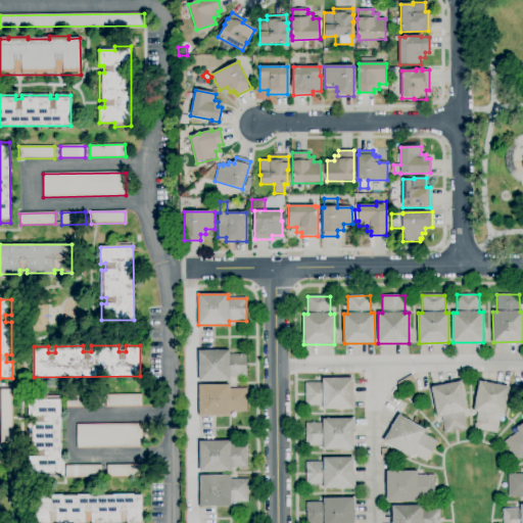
[(199,381),(199,351),(229,350),(229,354),(246,354),(247,377),(230,378),(230,381),(199,381)]
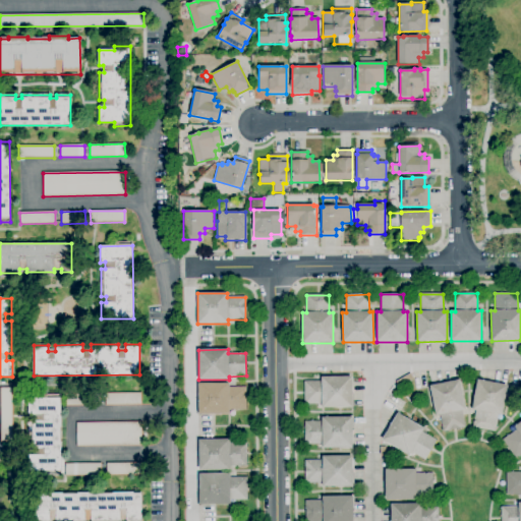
[(322,408),(322,404),(304,404),(304,382),(322,381),(322,378),(351,378),(352,407),(322,408)]
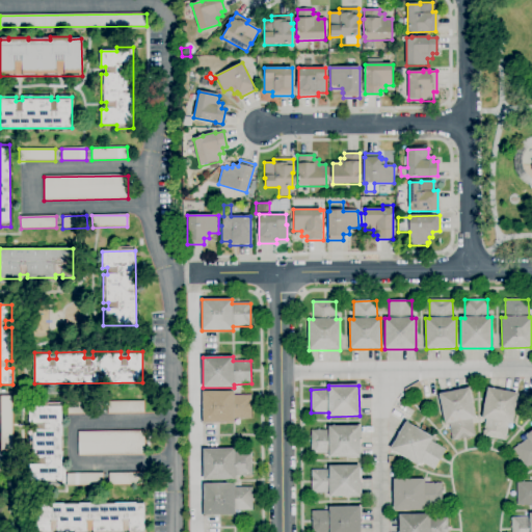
[(505,441),(482,436),(486,419),(481,419),(487,388),(519,394),(512,424),(508,424),(505,441)]
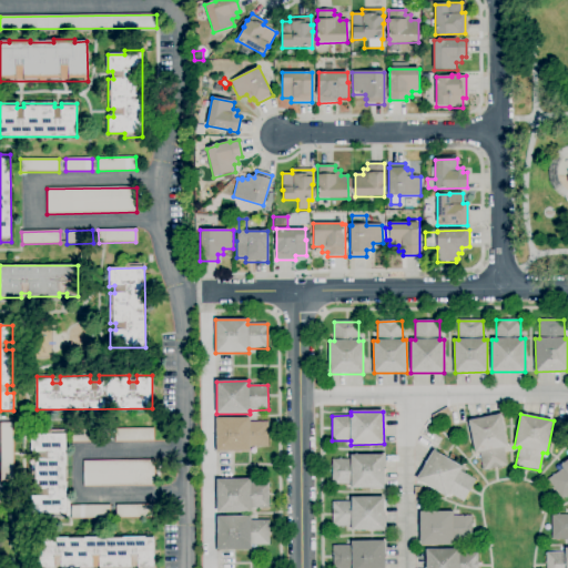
[(483,472),(479,453),(475,454),(469,422),(501,415),(508,447),(504,447),(507,466),(483,472)]
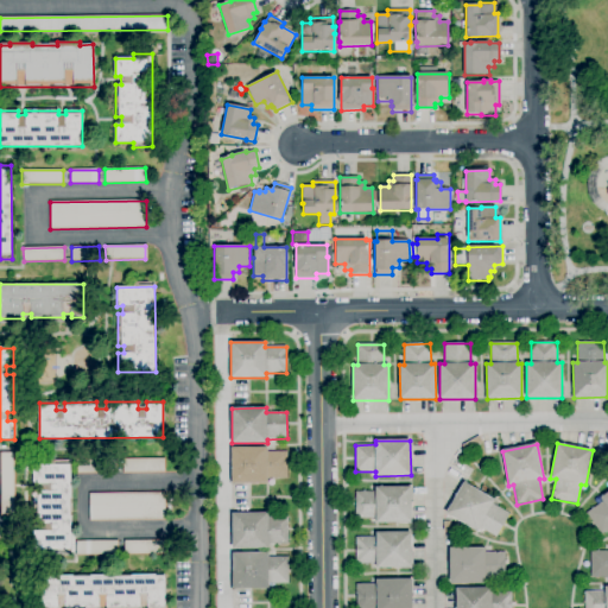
[(267,483),(232,483),(232,448),(267,448),(267,453),(287,453),(287,479),(267,479),(267,483)]
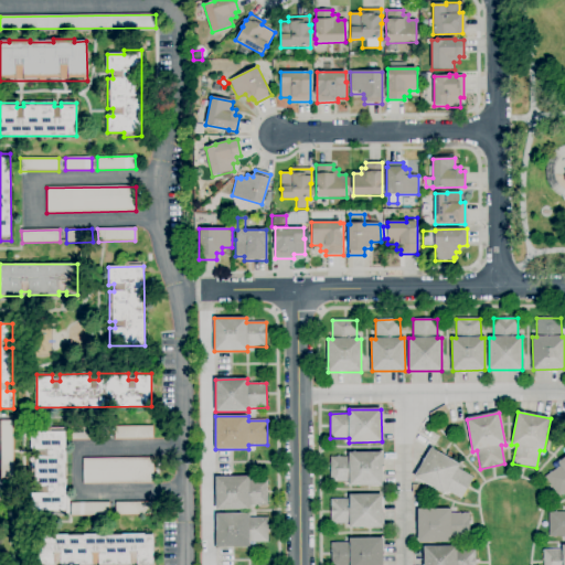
[(14,479),(0,480),(0,420),(13,420),(14,479)]
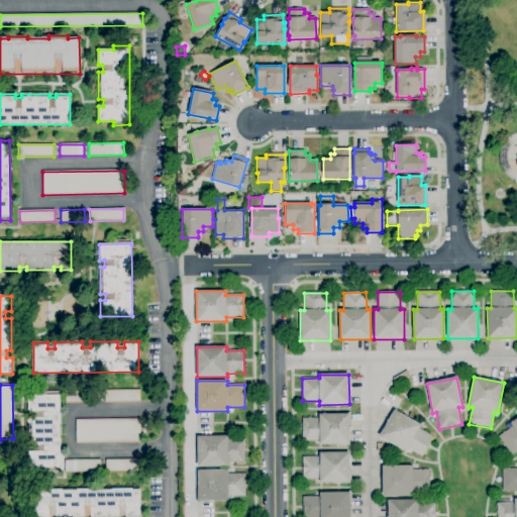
[(105,402),(104,391),(139,390),(140,401),(105,402)]
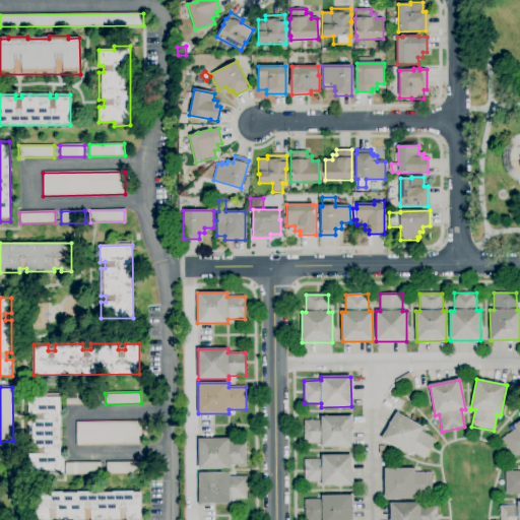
[(64,405),(64,394),(95,393),(95,404),(64,405)]
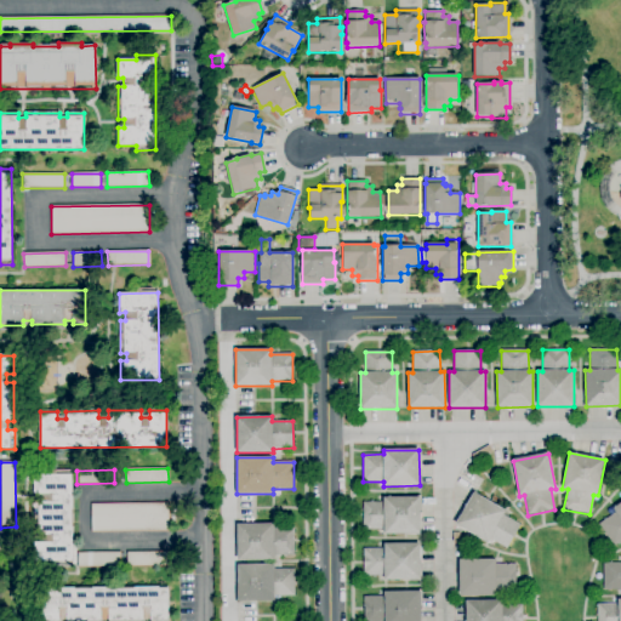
[(73,565),(39,567),(38,535),(35,535),(34,495),(33,495),(33,476),(52,476),(52,471),(73,471),(73,565)]
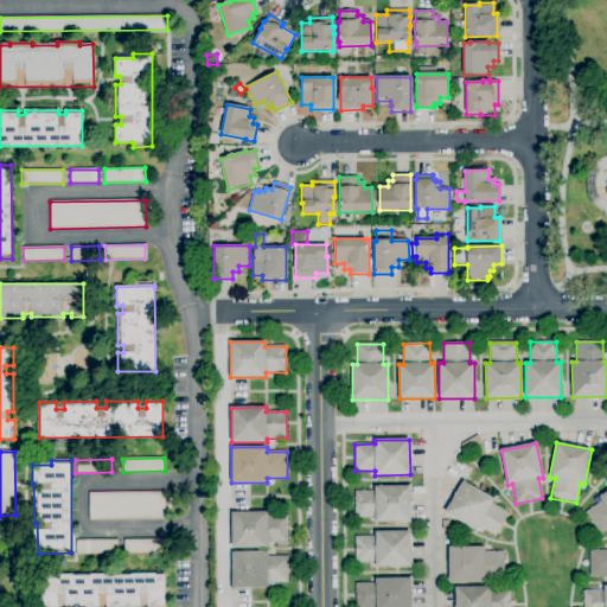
[(494,537),(478,526),(475,530),(446,512),(464,481),(493,499),(491,504),(509,513),(494,537)]
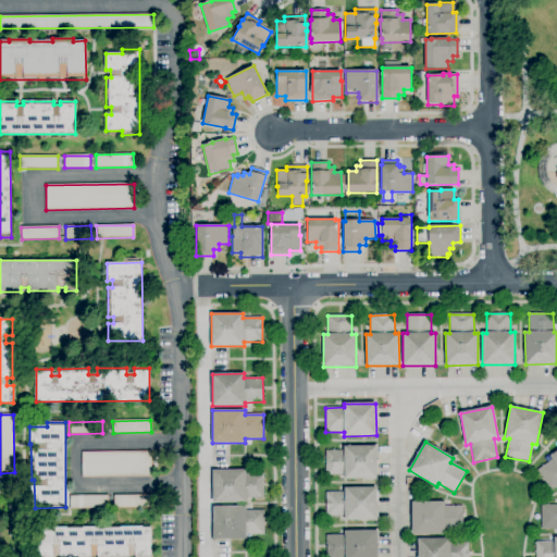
[(376,480),(344,480),(344,475),(325,475),(325,452),(344,452),(344,447),(376,447),(376,480)]
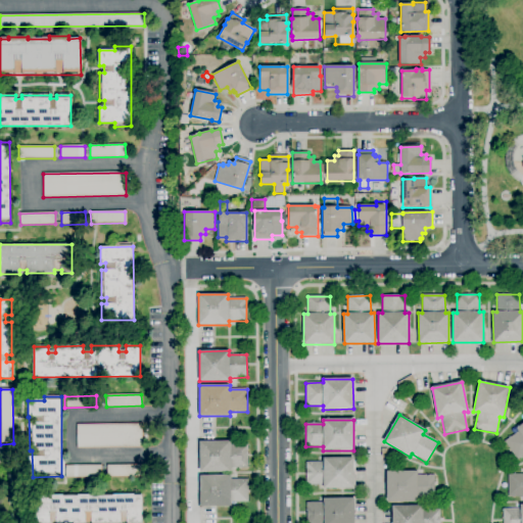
[(522,457),(518,461),(505,441),(518,431),(516,429),(522,423),(522,457)]
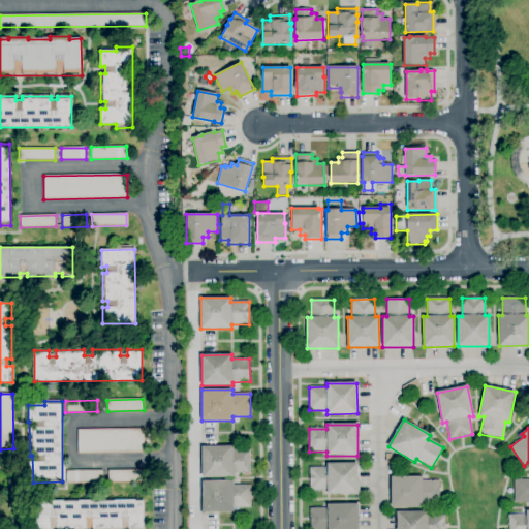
[(144,453),(79,454),(78,430),(144,429),(144,453)]
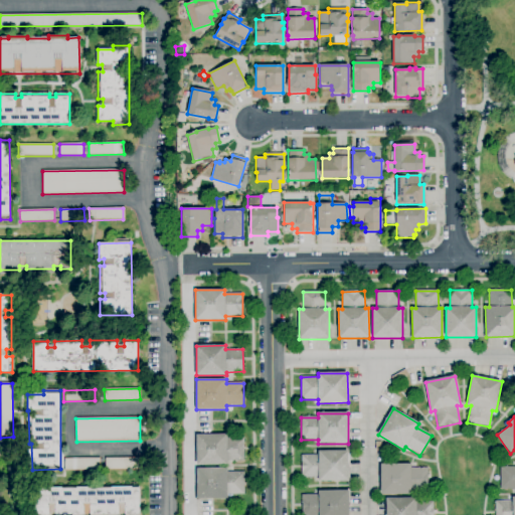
[(197,465),(196,435),(226,435),(226,439),(243,439),(244,461),(226,461),(227,465),(197,465)]
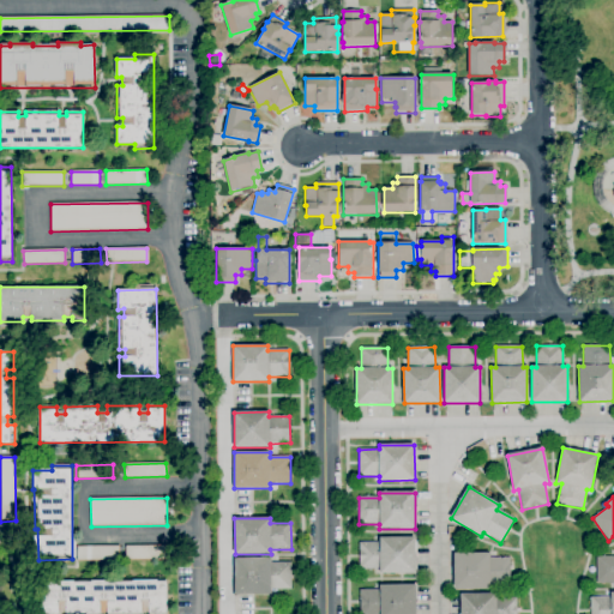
[(380,573),(380,570),(360,570),(359,543),(379,542),(379,539),(415,537),(416,573),(380,573)]
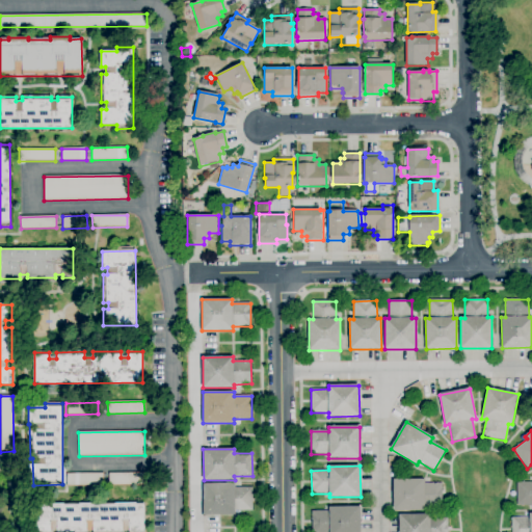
[(103,486),(67,486),(67,474),(103,473),(103,486)]
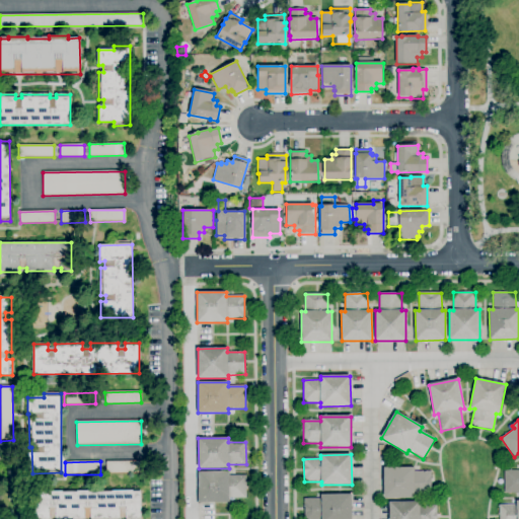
[(143,473),(106,473),(106,462),(142,461),(143,473)]
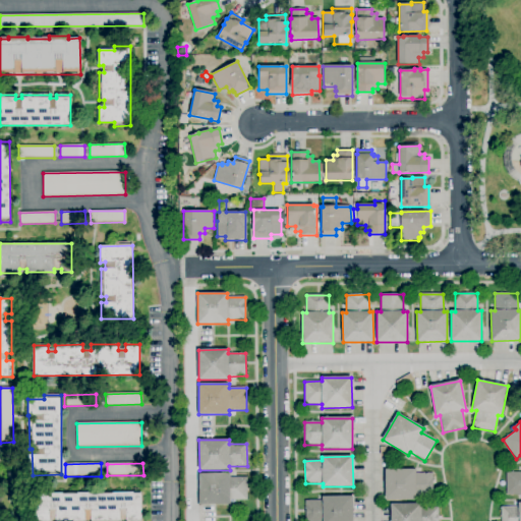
[(386,501),(386,470),(415,469),(415,474),(432,473),(433,496),(416,496),(416,500),(386,501)]
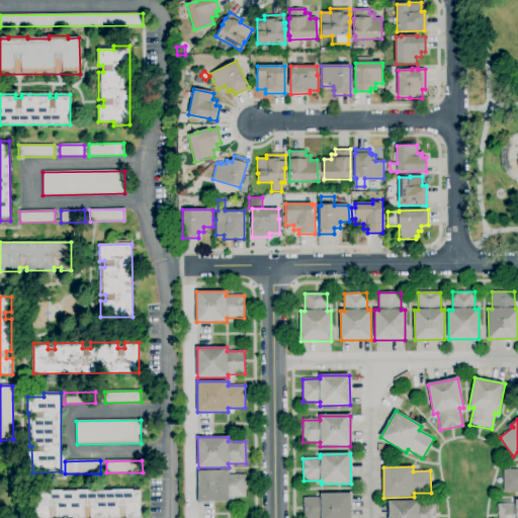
[(517,492),(504,493),(503,470),(517,469),(517,492)]
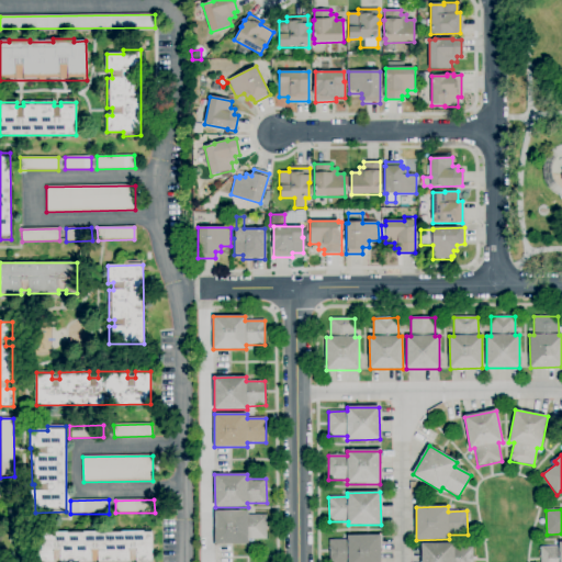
[(248,544),(215,544),(215,512),(248,512),(248,516),(267,515),(267,539),(248,540),(248,544)]
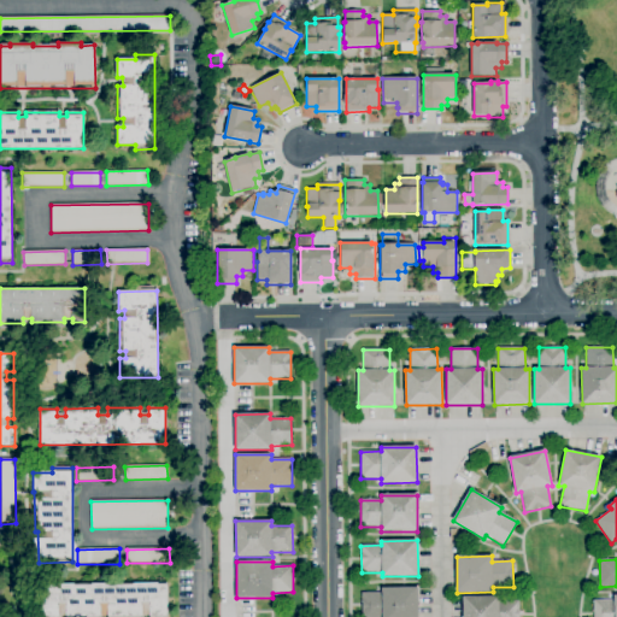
[(166,616),(150,616),(142,616),(109,616),(100,616),(46,616),(46,585),(166,583),(166,616)]
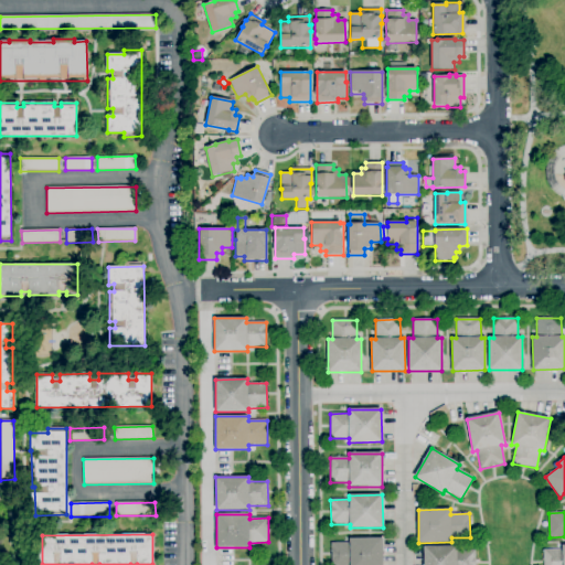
[(331,564),(331,543),(350,543),(350,539),(382,539),(382,564),(331,564)]
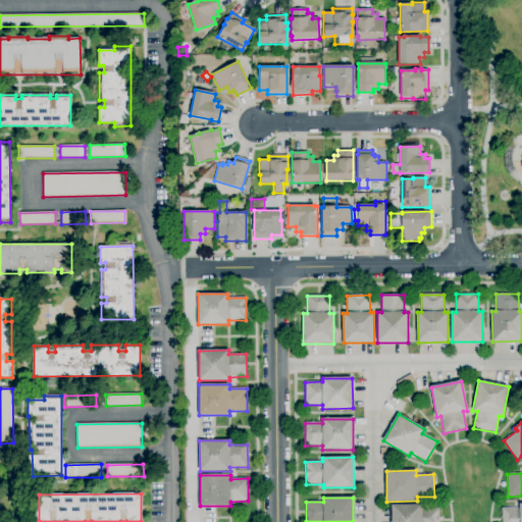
[(521,521),(502,521),(502,508),(520,508),(520,504),(521,504),(521,521)]
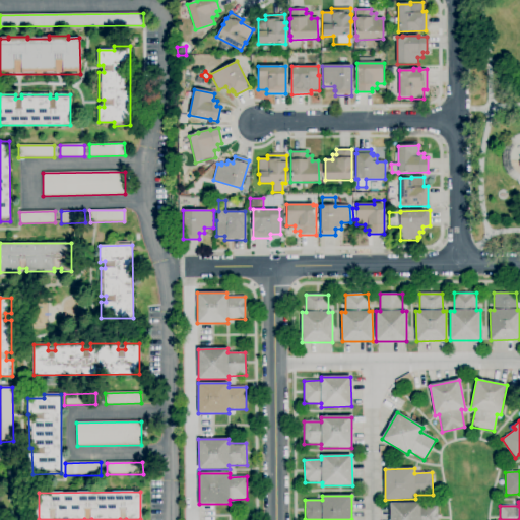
[(390,519),(390,504),(420,503),(420,507),(437,507),(437,519),(390,519)]
